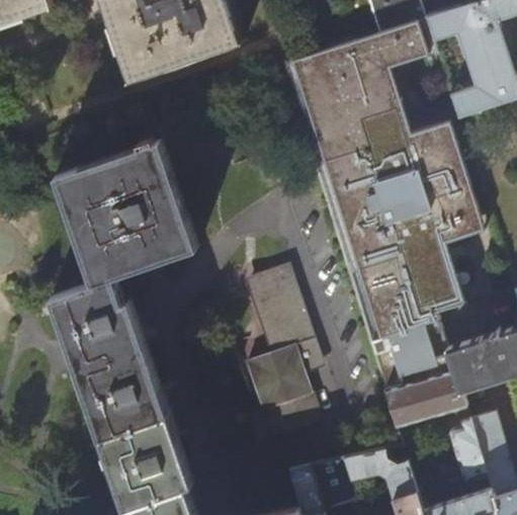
[(0,21),(55,2),(53,0),(0,0),(0,21)]
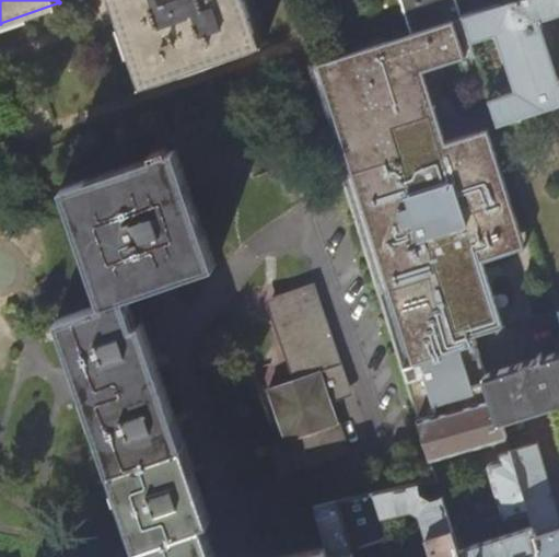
[(117,0),(146,82),(266,41),(251,0),(117,0)]
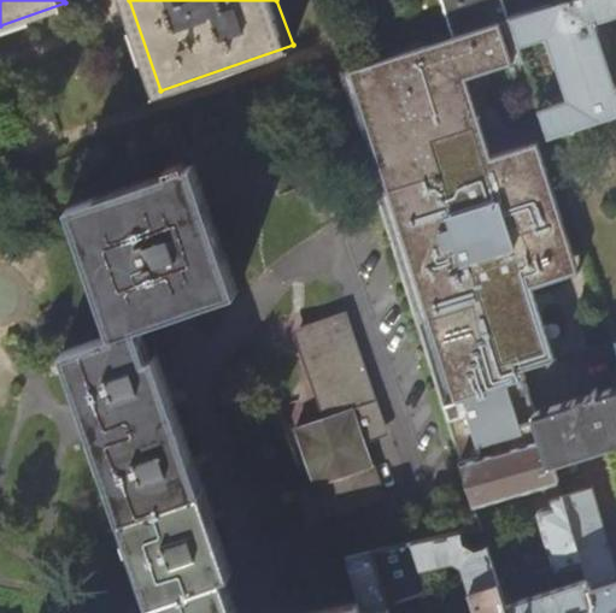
[(363,0),(382,60),(422,47),(449,40),(496,24),(497,23),(508,19),(569,0),(363,0)]
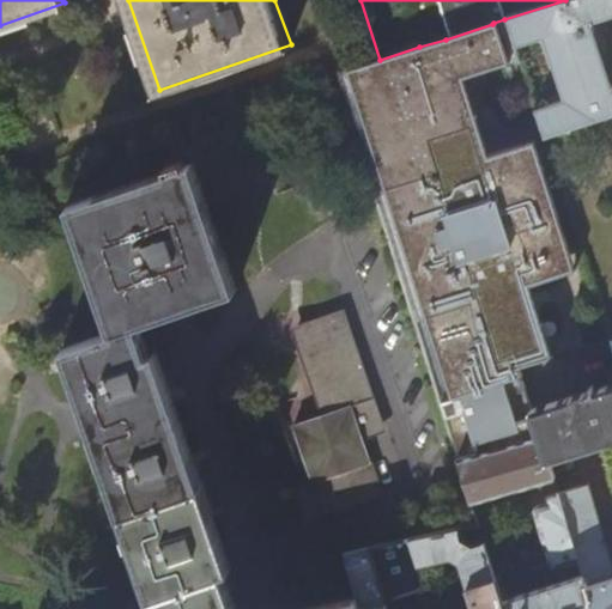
[(611,0),(565,0),(504,19),(543,139),(611,115),(611,0)]
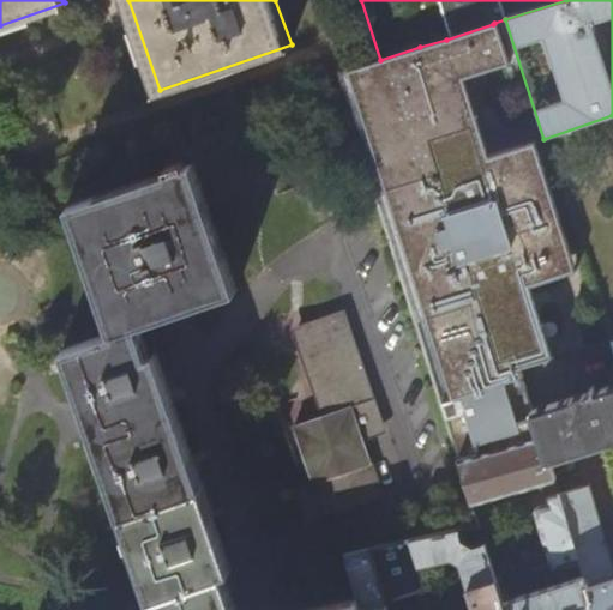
[(446,40),(458,79),(432,86),(420,47),(380,60),(366,65),(366,64),(334,73),(438,405),(521,381),(518,372),(546,363),(610,345),(544,139),(505,19),(494,23),(493,24),(446,40)]
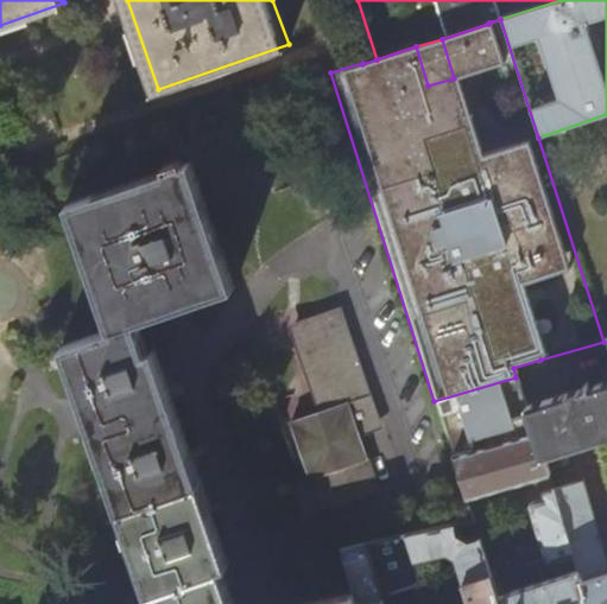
[(356,603),(355,596),(321,603),(232,603),(221,571),(227,568),(152,354),(146,356),(136,325),(233,290),(188,165),(65,208),(109,332),(61,350),(150,603),(356,603)]
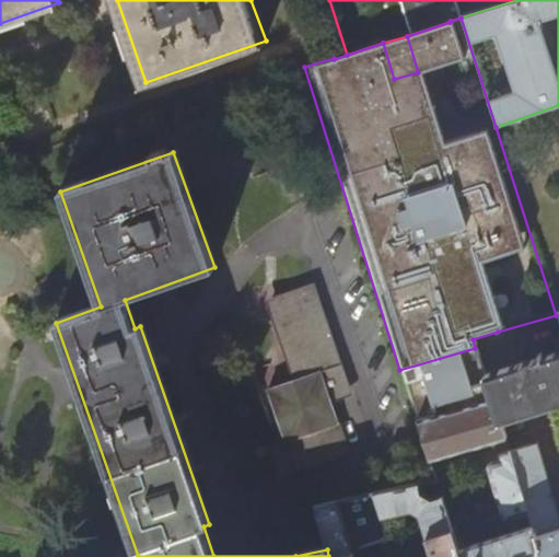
[(269,449),(281,480),(348,461),(329,407),(348,401),(309,289),(267,304),(294,381),(266,392),(283,443),(269,449)]
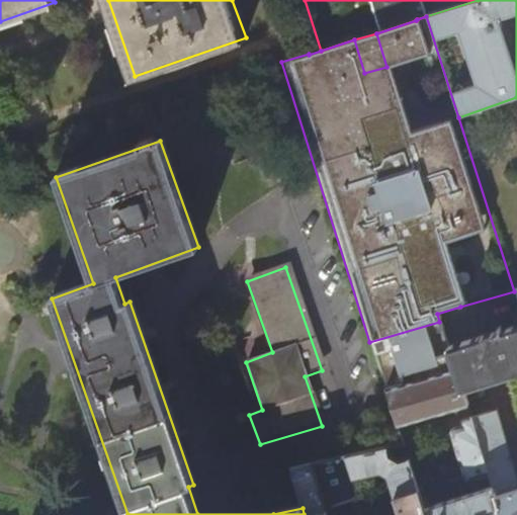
[(462,394),(516,376),(516,326),(448,348),(455,370),(462,394)]
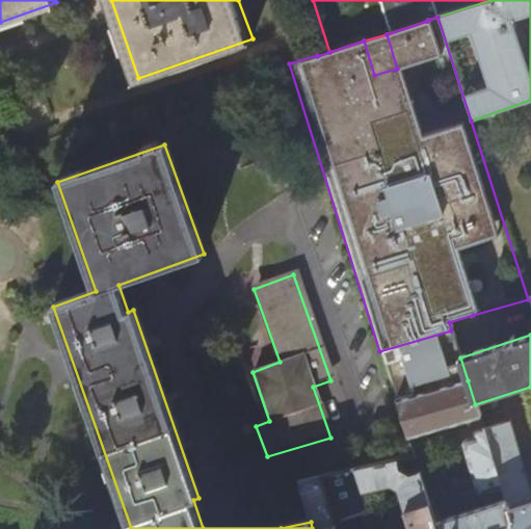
[(475,404),(468,380),(395,402),(407,440),(463,423),(479,418),(475,404)]
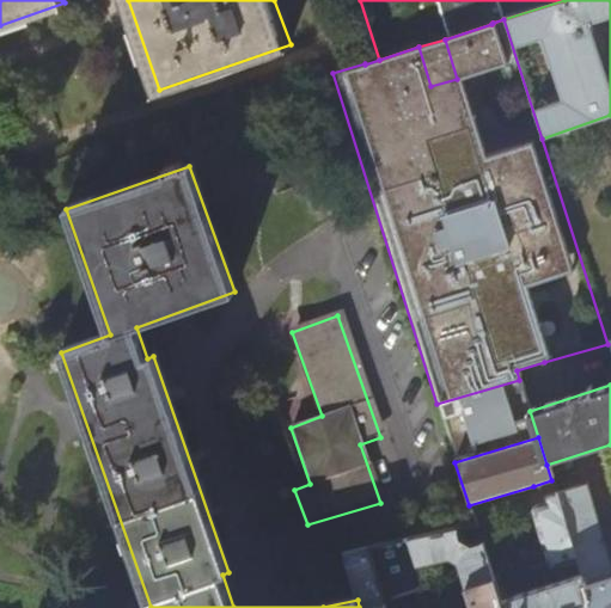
[(556,497),(551,480),(533,486),(541,509),(547,508),(544,501),(556,497)]
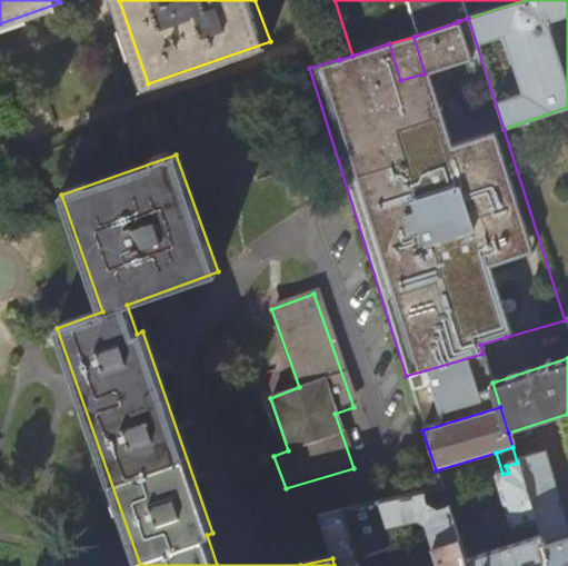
[(567,565),(567,530),(545,454),(517,463),(537,525),(541,539),(549,565),(567,565)]
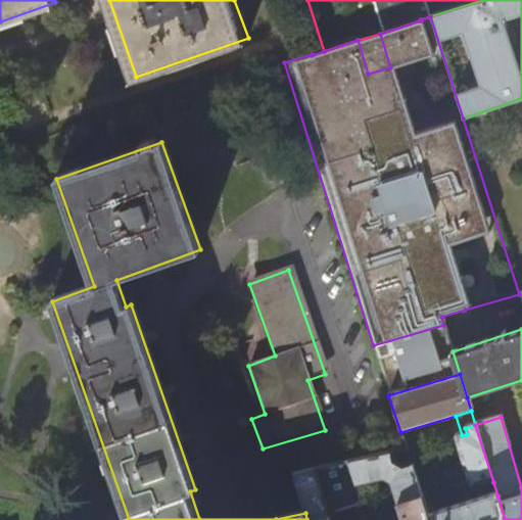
[(493,482),(475,425),(465,428),(467,434),(462,435),(456,437),(455,440),(469,486),(473,488),(493,482)]
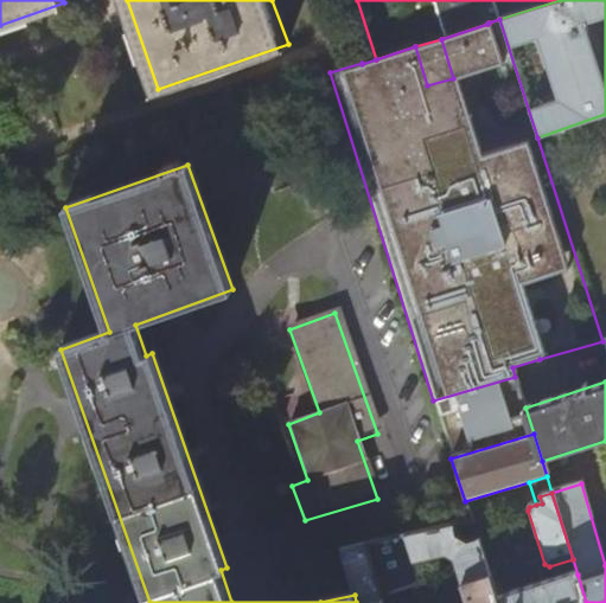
[(454,527),(407,538),(414,562),(446,556),(454,562),(466,602),(497,602),(496,597),(476,536),(473,537),(461,531),(455,532),(454,527)]
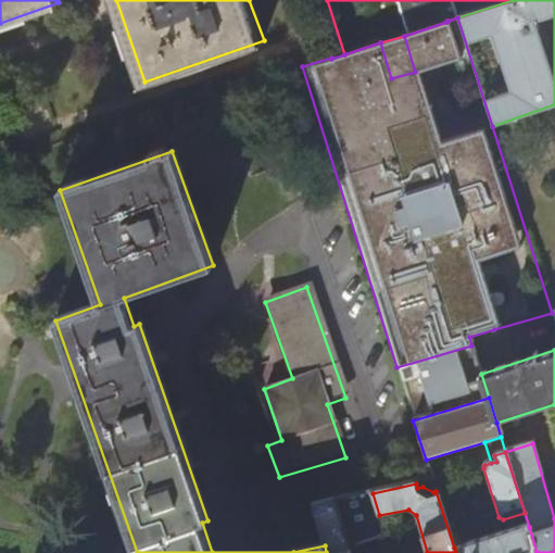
[(387,537),(379,515),(373,493),(341,500),(355,544),(387,537)]
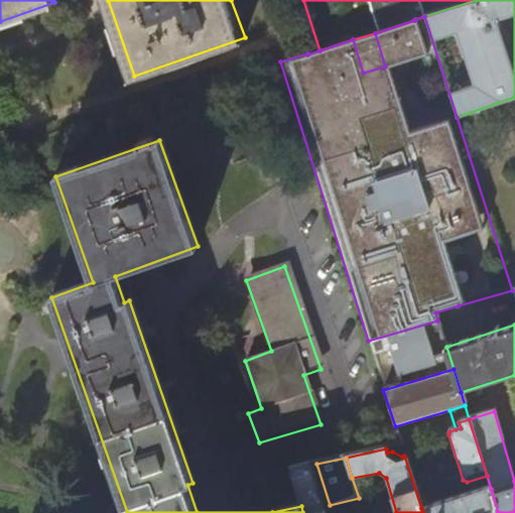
[(289,470),(301,506),(302,512),(324,512),(308,466),(289,470)]
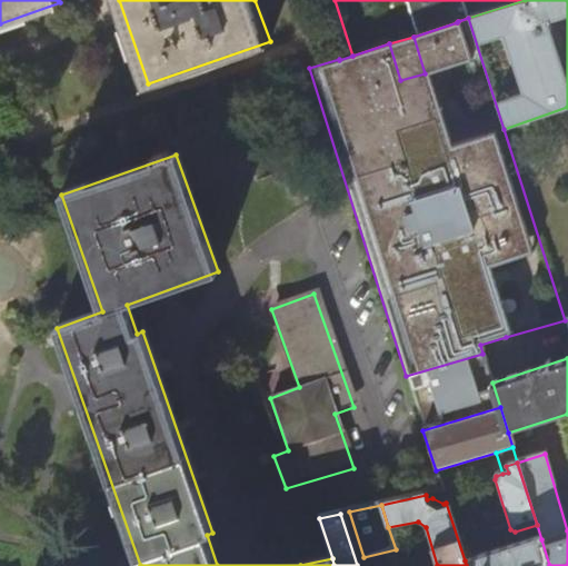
[(549,565),(541,539),(465,560),(466,565),(549,565)]
